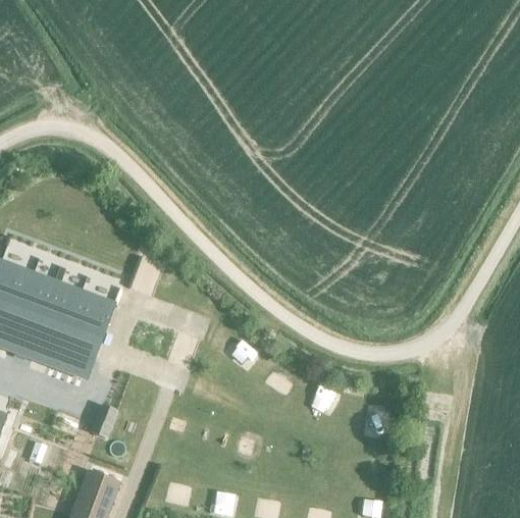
[(0,345),(88,377),(116,302),(1,259),(0,262),(0,345)]
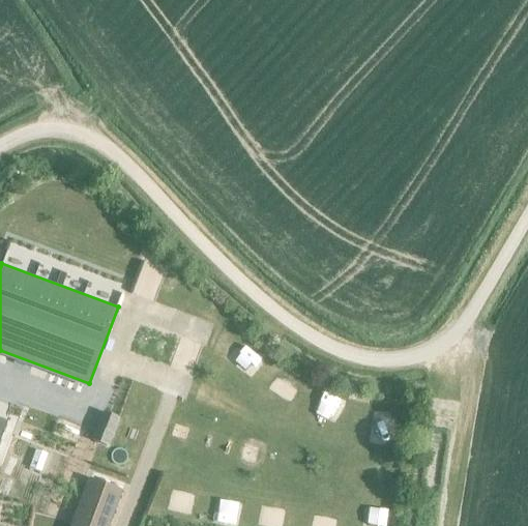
[(105,410),(94,438),(111,444),(121,415),(105,410)]
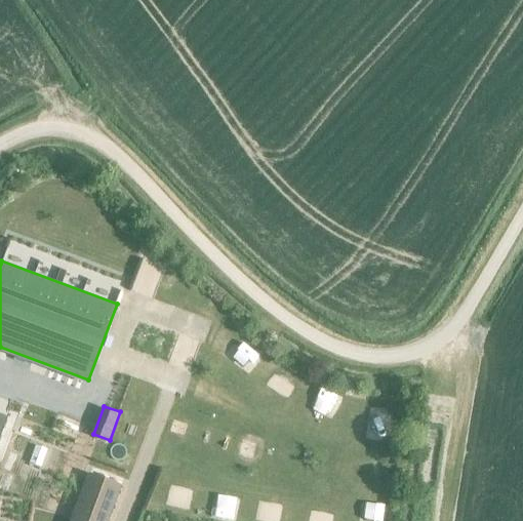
[(0,438),(8,415),(0,411),(0,438)]
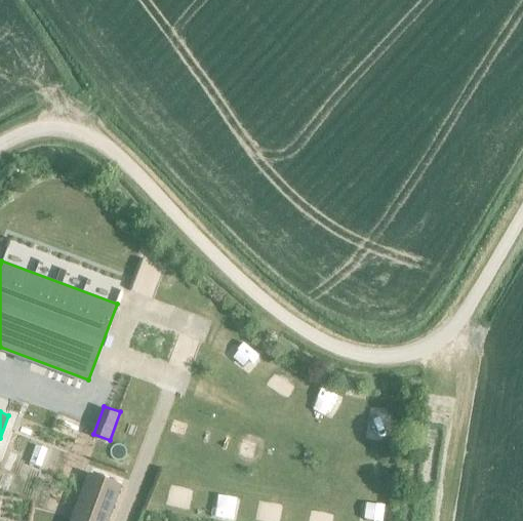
[(106,520),(121,483),(89,471),(71,520),(106,520)]
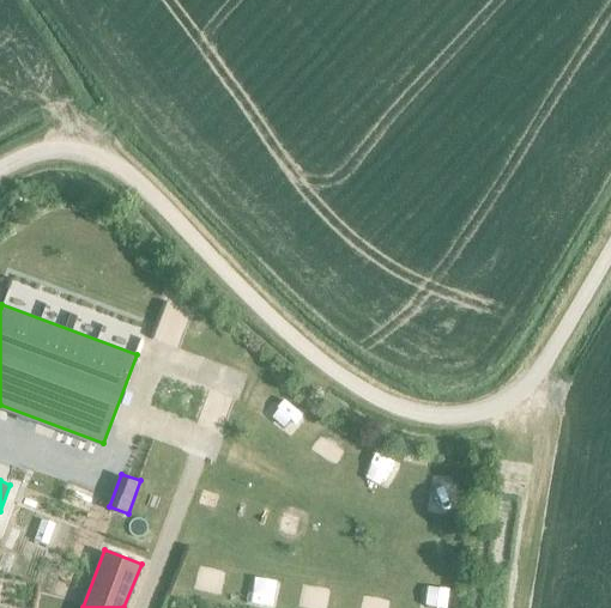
[(273,591),(259,590),(259,603),(289,606),(290,581),(274,579),(273,591)]
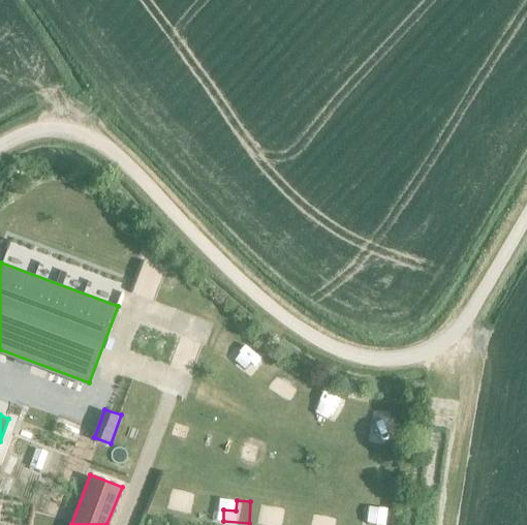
All buildings are outlined.
